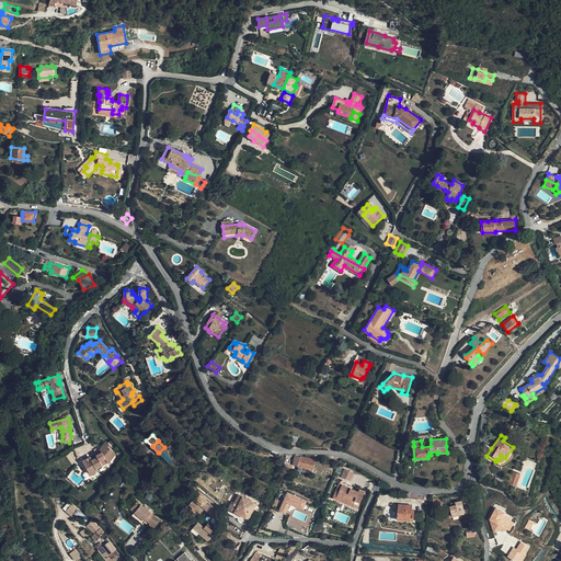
[(93,460),(95,469),(107,464),(109,464),(110,464),(116,454),(112,450),(114,446),(106,442),(101,449),(101,450),(102,453),(96,456),(96,457),(93,459),(93,460)]
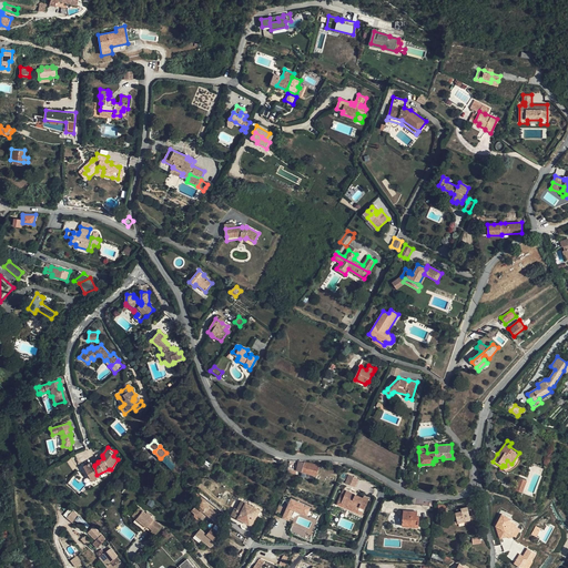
[(488,458),(493,462),(497,454),(490,449),(488,458)]
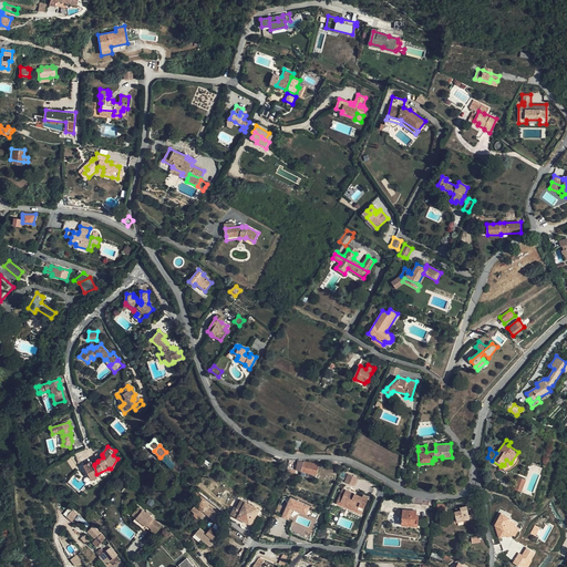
[(173,450),(168,453),(177,462),(181,457),(173,450)]
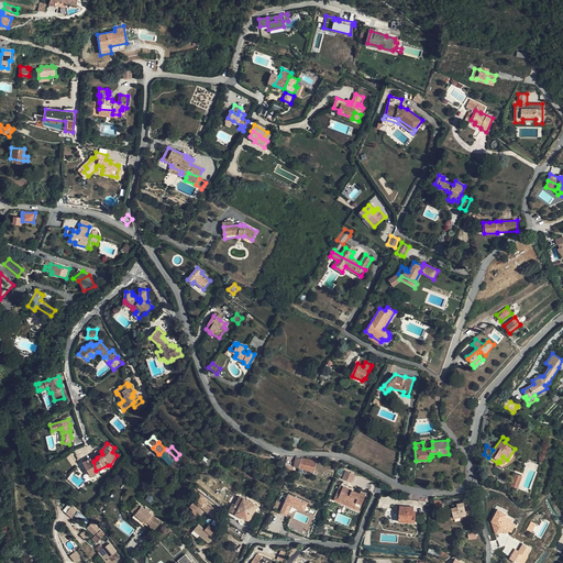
[(176,472),(181,466),(179,464),(177,461),(176,460),(176,459),(167,450),(165,449),(159,454),(167,462),(176,472)]
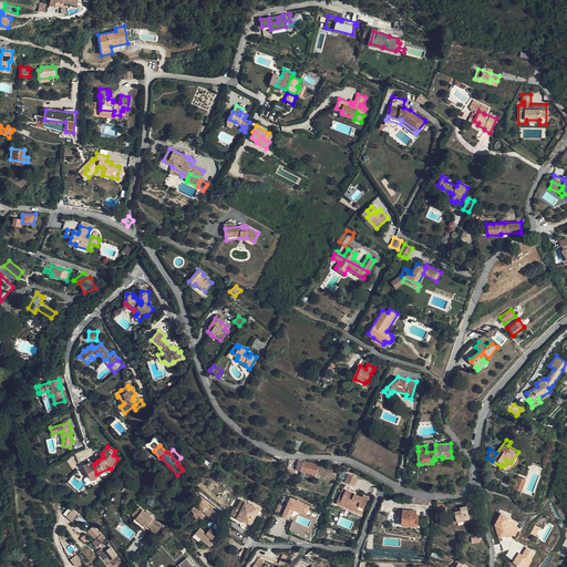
[(317,475),(319,465),(298,460),(296,470),(317,475)]
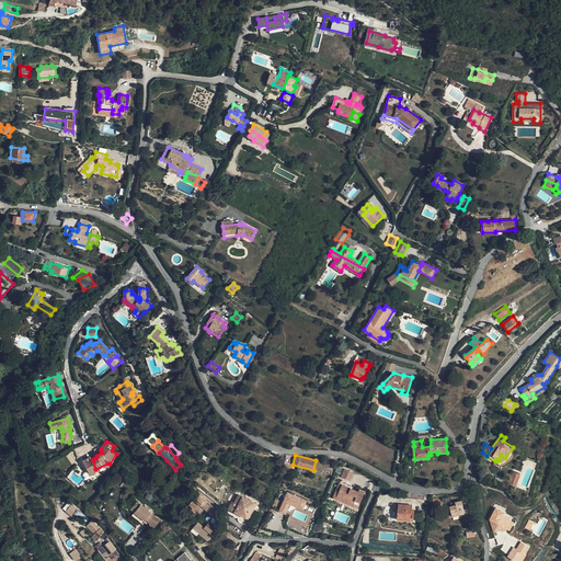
[(93,460),(93,459),(91,460),(90,458),(86,460),(89,467),(87,468),(88,472),(92,474),(94,473),(94,472),(93,470),(95,469),(93,460)]
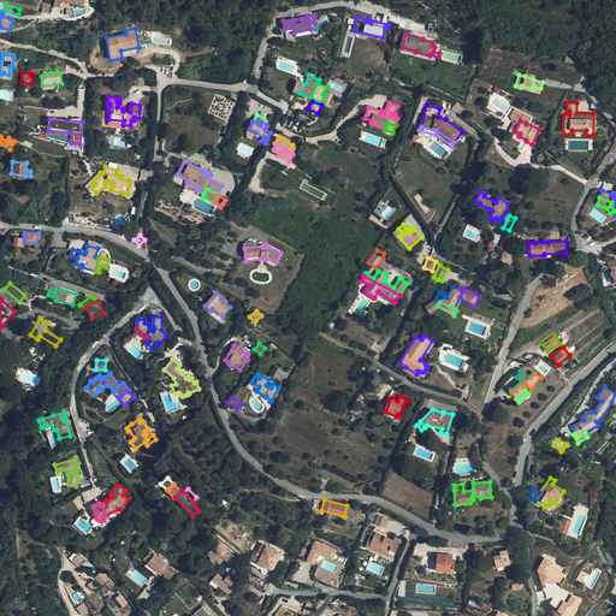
[(375,525),(386,528),(390,520),(380,515),(375,525)]
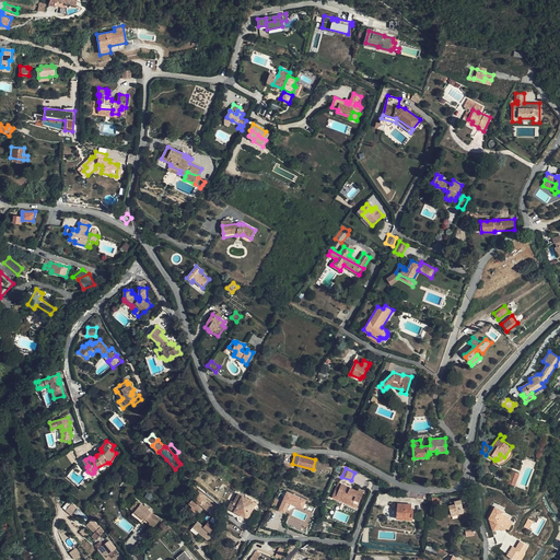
[(506,483),(515,486),(520,474),(512,470),(506,483)]
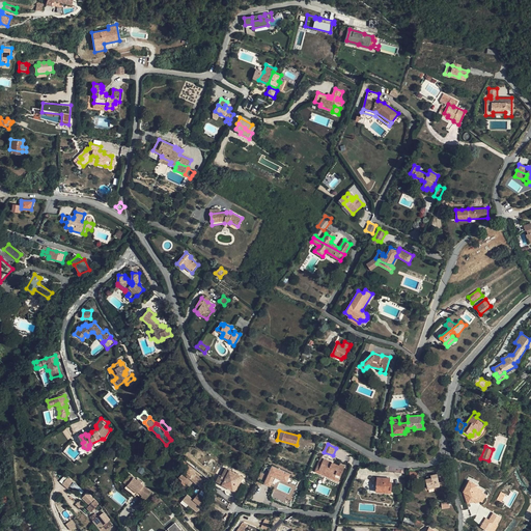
[(319,470),(325,459),(323,458),(316,472),(338,481),(339,479),(334,477),(325,473),(326,473),(319,470)]
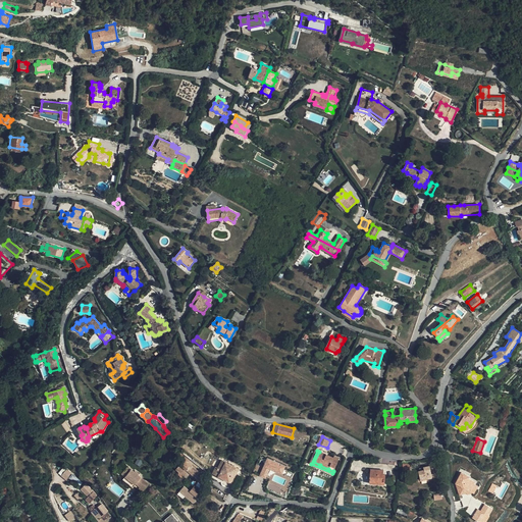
[(319,452),(314,462),(320,465),(319,465),(328,469),(333,471),(340,458),(334,456),(333,458),(324,454),(319,452)]
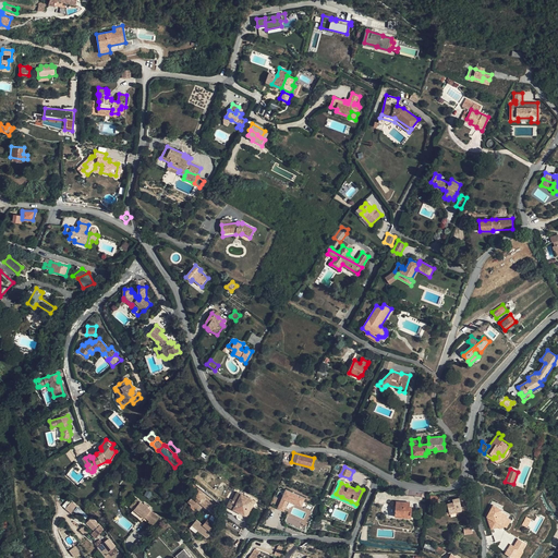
[(286,488),(281,505),(288,507),(290,500),(291,498),(304,502),(305,499),(306,495),(286,488)]
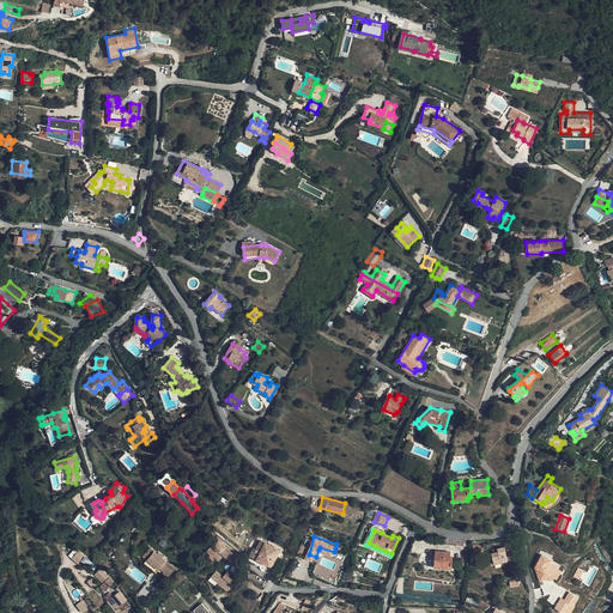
[(218,551),(220,553),(229,560),(232,557),(235,553),(217,539),(214,538),(210,544),(206,547),(201,553),(202,554),(207,558),(211,560),(218,551)]
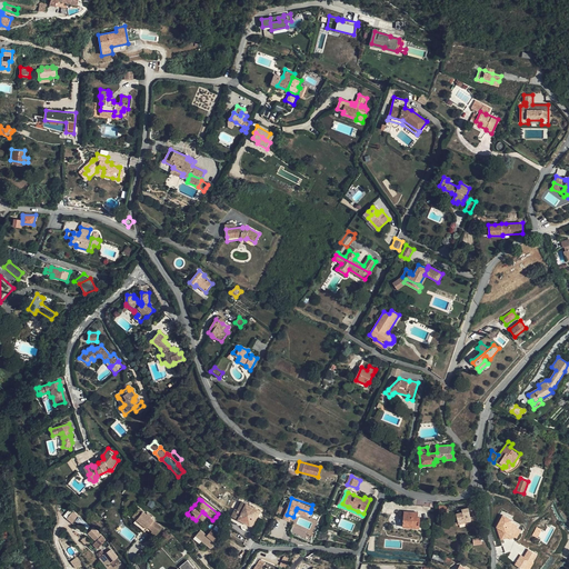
[(242,499),(233,515),(255,526),(262,511),(242,499)]
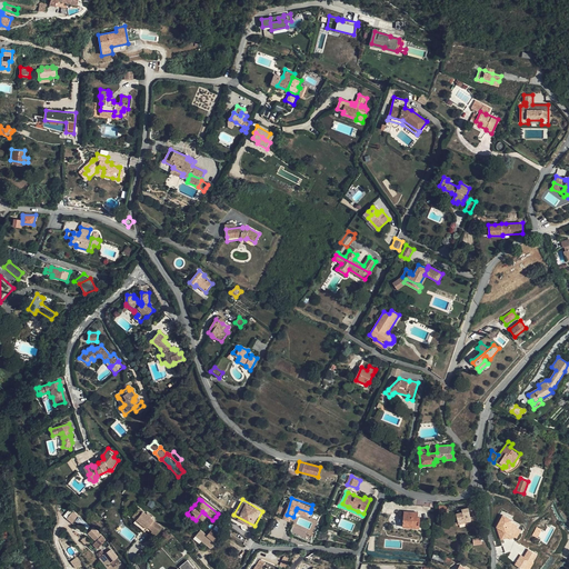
[(140,507),(133,515),(137,518),(148,527),(149,526),(157,532),(162,527),(151,516),(148,511),(147,512),(140,507)]
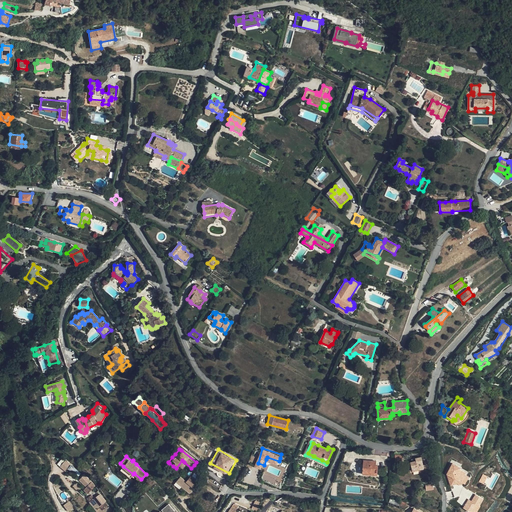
[(421,456),(412,458),(413,462),(411,462),(413,470),(424,468),(423,465),(422,460),(421,456)]
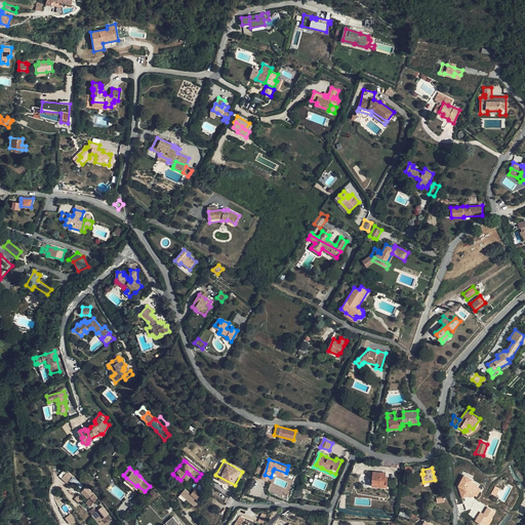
[(62,471),(58,478),(69,482),(72,475),(62,471)]
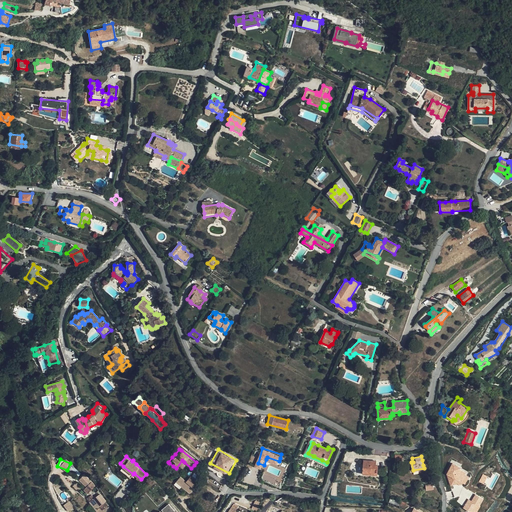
[(364,460),(363,471),(370,471),(370,474),(378,474),(378,465),(376,465),(376,461),(364,460)]
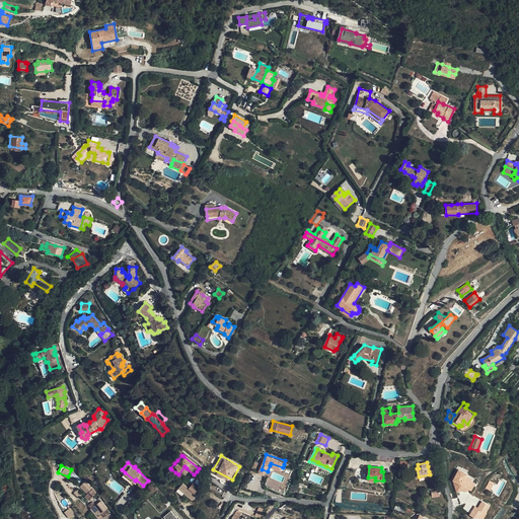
[(469,495),(475,484),(471,482),(472,479),(465,476),(467,474),(459,470),(451,486),(469,495)]
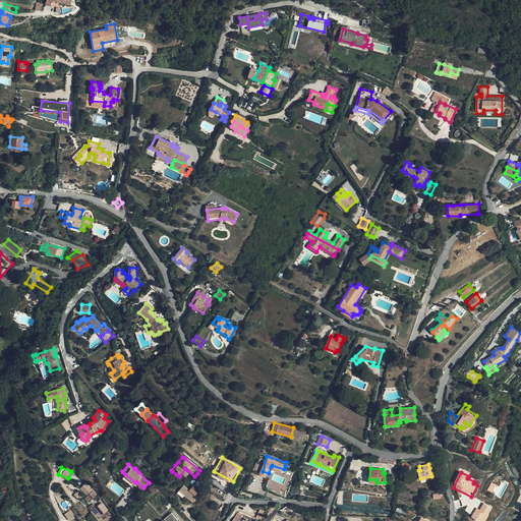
[(82,481),(74,474),(70,478),(72,479),(73,478),(79,484),(82,481)]
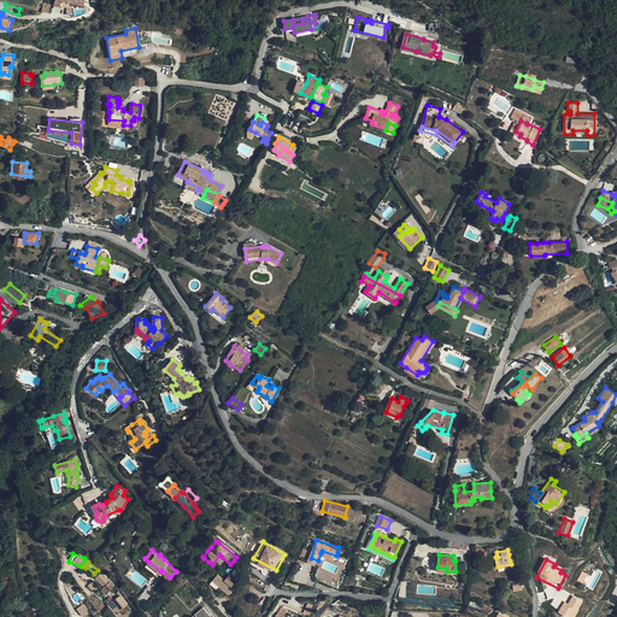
[(160,571),(148,562),(146,564),(158,575),(160,571)]
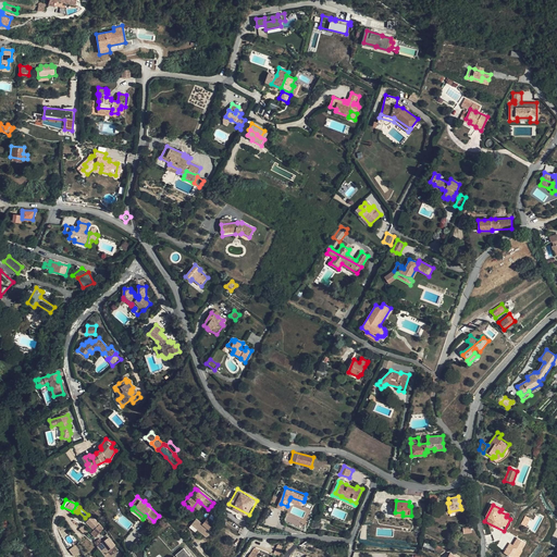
[(209,521),(200,514),(196,520),(205,527),(209,521)]
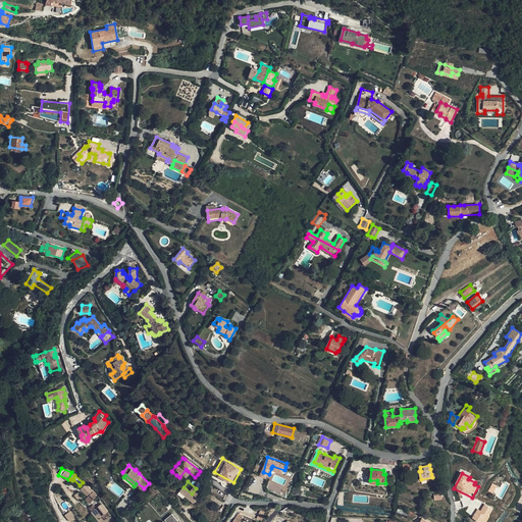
[(188,499),(192,493),(184,487),(177,482),(173,487),(188,499)]
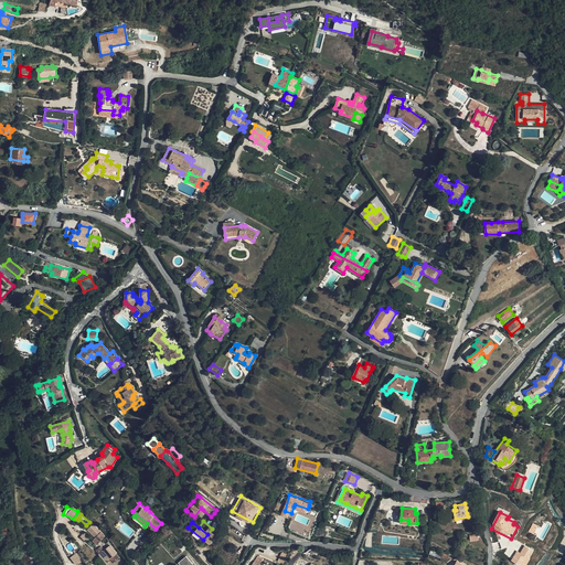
[(105,535),(94,524),(91,529),(93,531),(91,533),(100,542),(105,536),(104,535),(105,535)]
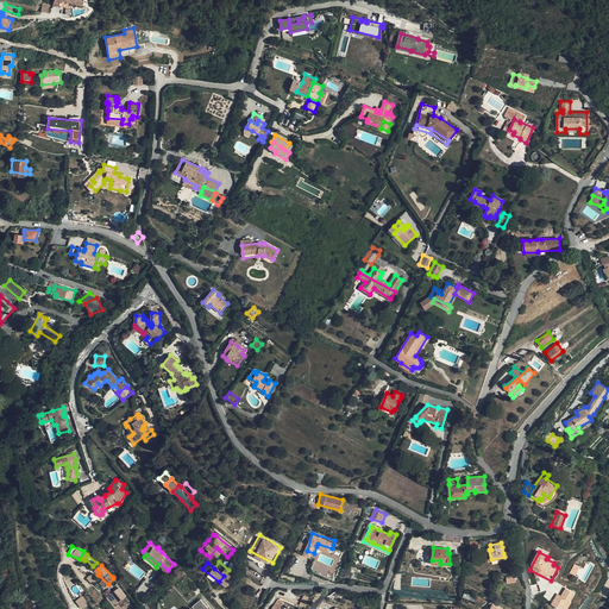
[(99,590),(87,576),(80,582),(90,596),(99,590)]
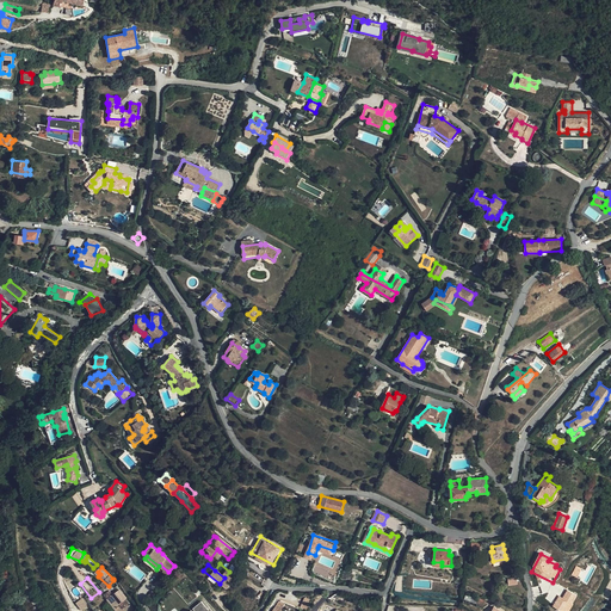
[(112,594),(112,596),(107,599),(116,610),(121,606),(119,605),(127,598),(119,588),(112,594)]
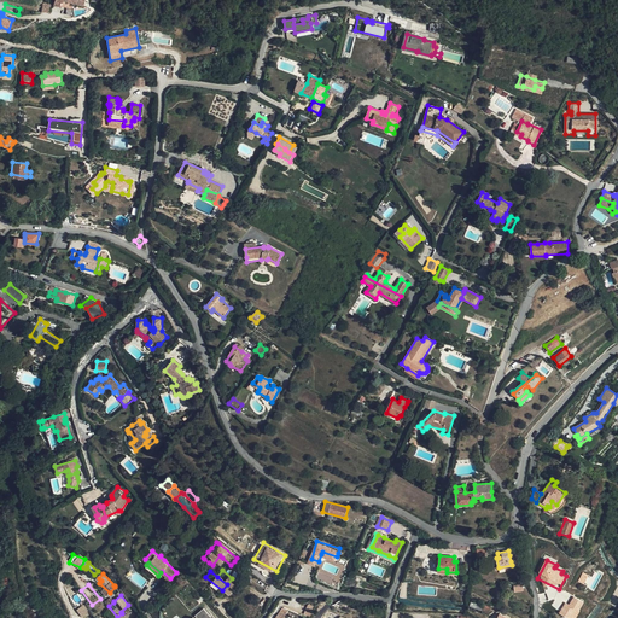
[(569,605),(564,602),(558,614),(565,617),(575,617),(584,602),(573,596),(569,605)]
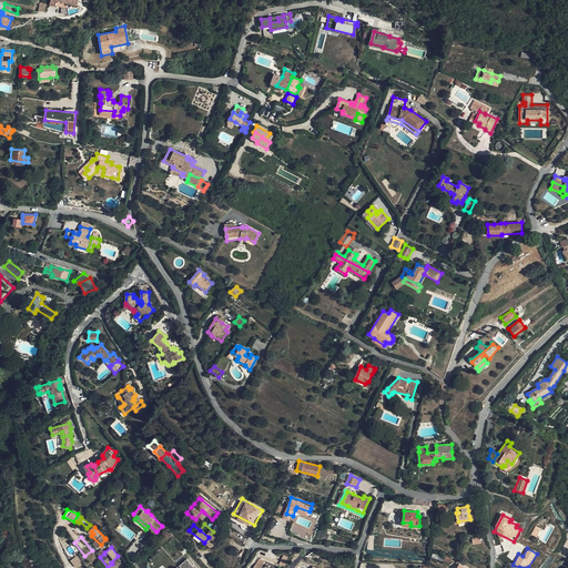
[(77,556),(70,560),(75,567),(82,563),(77,556)]
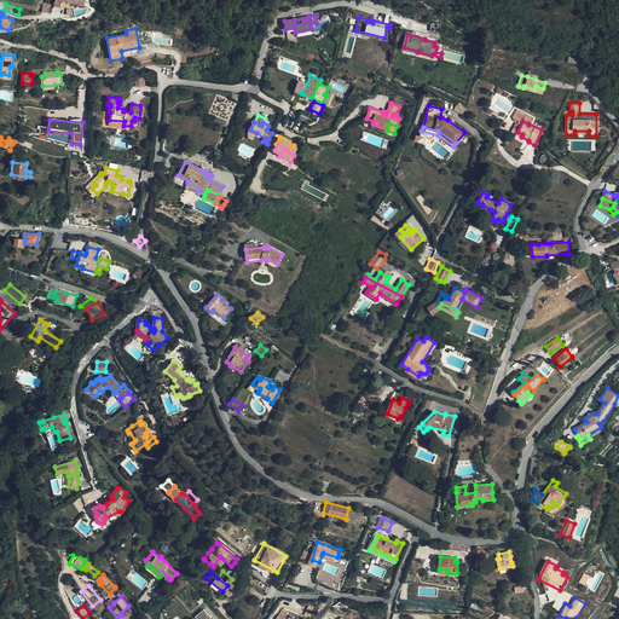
[(311,617),(316,607),(308,606),(305,615),(311,617)]
